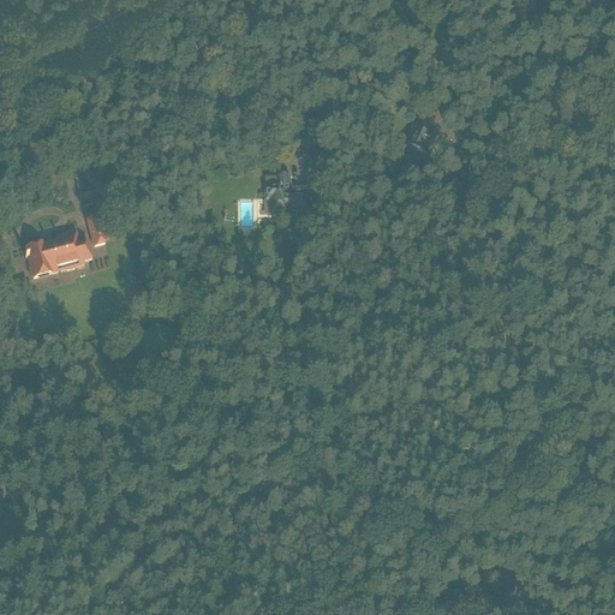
[(431,13),(442,9),(439,3),(429,7),(431,13)]
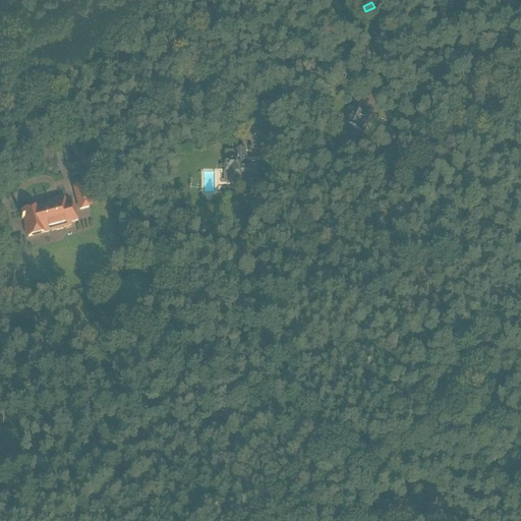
[(328,18),(322,20),(324,27),(331,25),(328,18)]
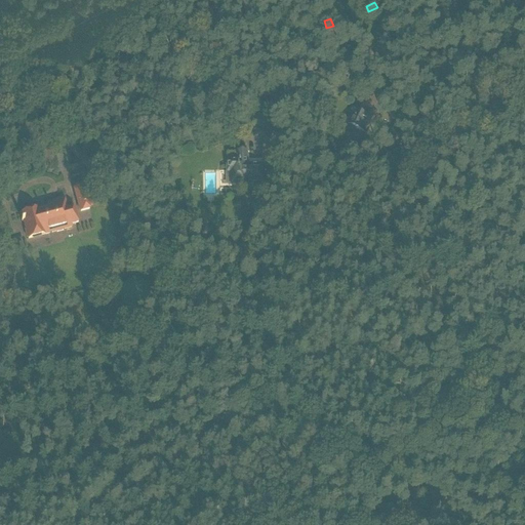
[(336,46),(345,40),(335,27),(326,33),(336,46)]
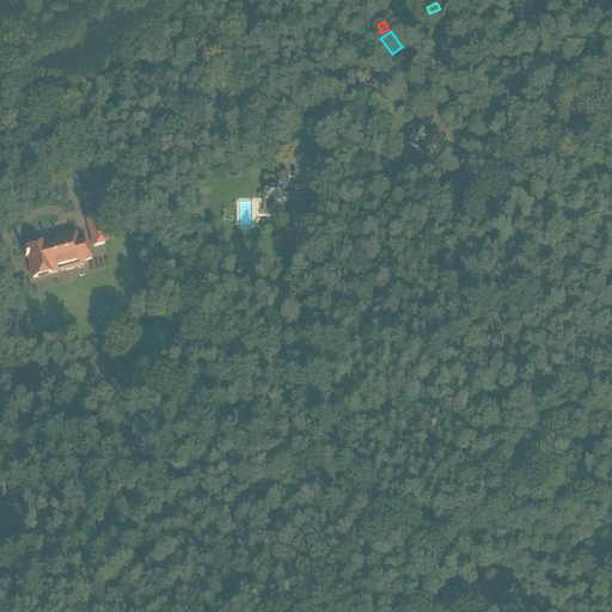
[(410,127),(407,135),(398,154),(409,159),(412,150),(424,155),(433,138),(410,127)]
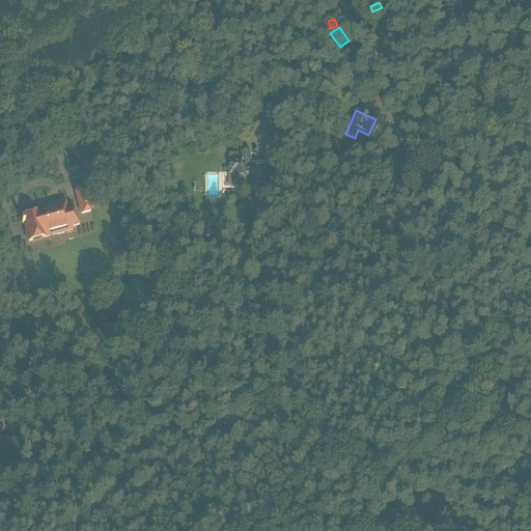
[(113,131),(128,136),(133,123),(118,117),(113,131)]
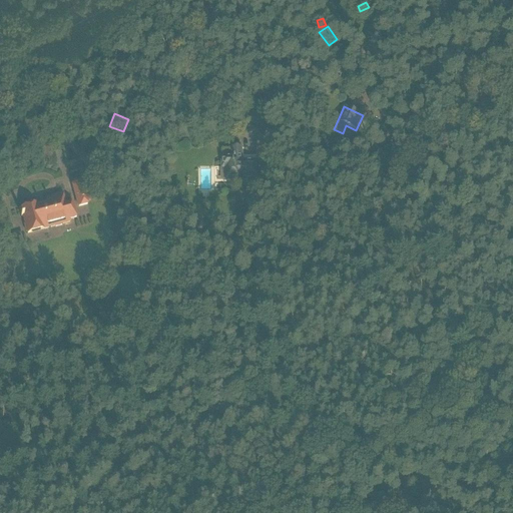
[(240,149),(232,149),(232,158),(222,158),(222,168),(226,168),(226,175),(241,175),(254,174),(254,164),(241,164),(240,149)]
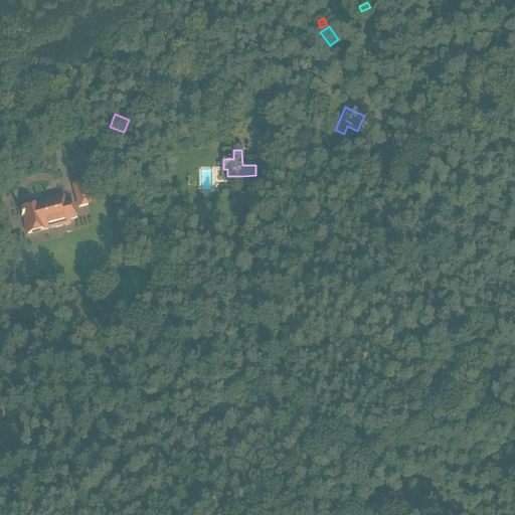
[(71,184),(77,208),(89,205),(89,203),(91,202),(89,195),(87,190),(88,189),(84,180),(73,183),(73,184),(71,184)]
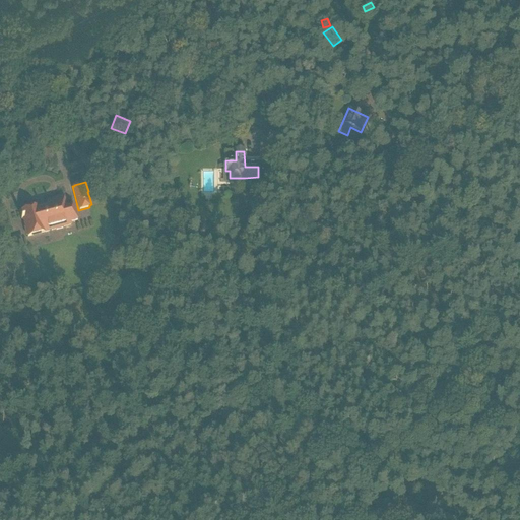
[(73,206),(66,208),(63,198),(46,202),(48,208),(39,210),(38,207),(20,212),(22,219),(23,219),(28,237),(44,233),(43,229),(62,223),(63,226),(70,225),(70,222),(77,220),(73,206)]
